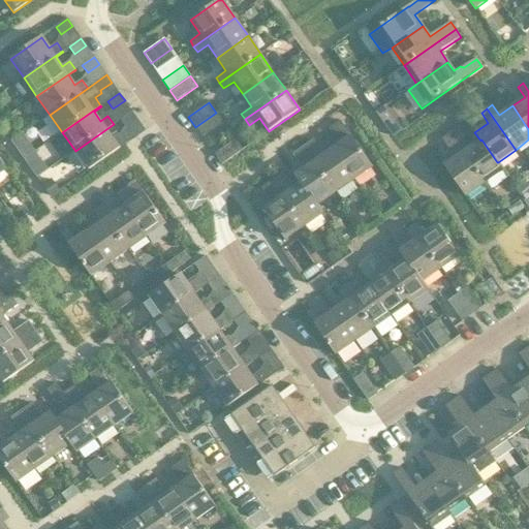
[(121,119),(126,127),(137,119),(132,112),(121,119)]
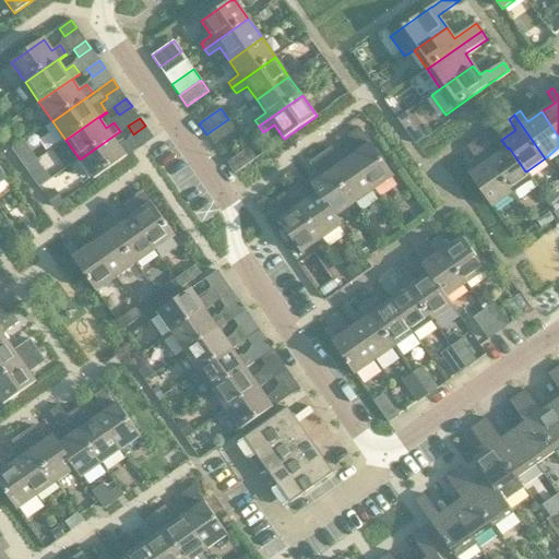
[(236,130),(228,119),(206,134),(214,145),(236,130)]
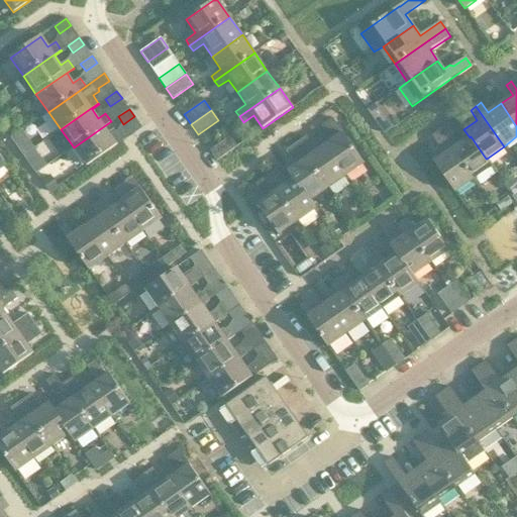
[(324,146),(345,177),(364,164),(332,118),(322,126),(332,140),(324,146)]
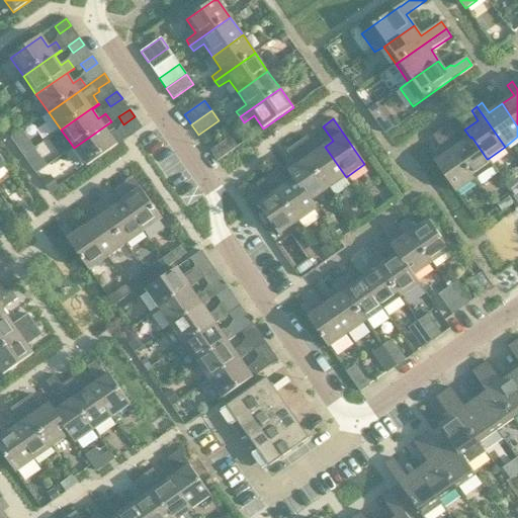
[(111,121),(74,148),(87,166),(124,140),(118,131),(111,136),(104,126),(111,121)]
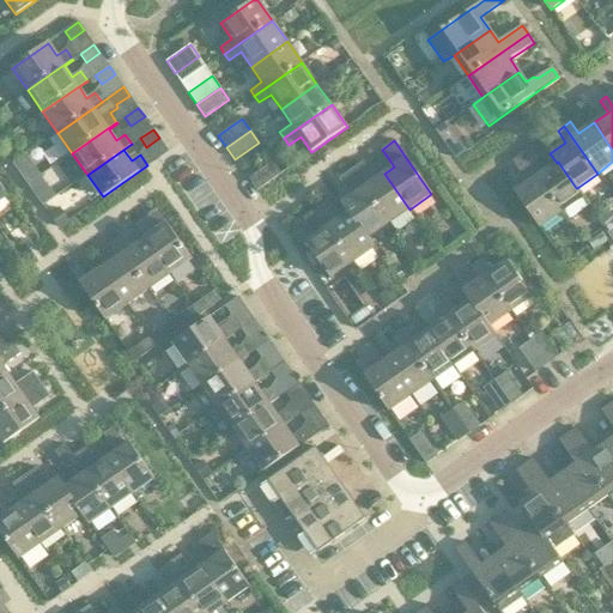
[(558,162),(557,163),(542,173),(536,163),(539,161),(530,149),(522,156),(562,212),(583,196),(577,188),(576,188),(558,162)]
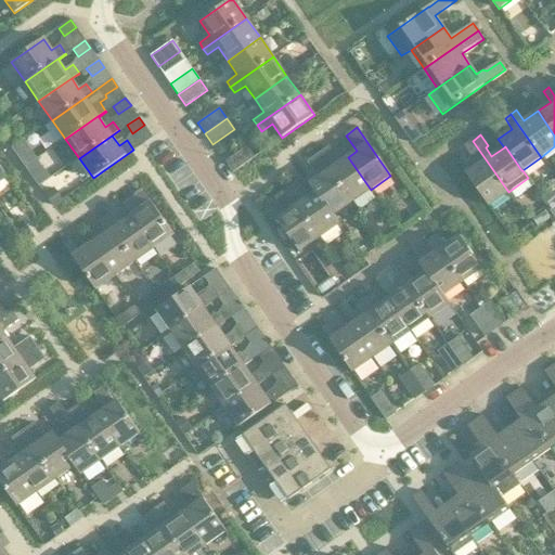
[(508,192),(473,141),(464,146),(472,157),(474,155),(480,164),(466,173),(489,206),(508,192)]
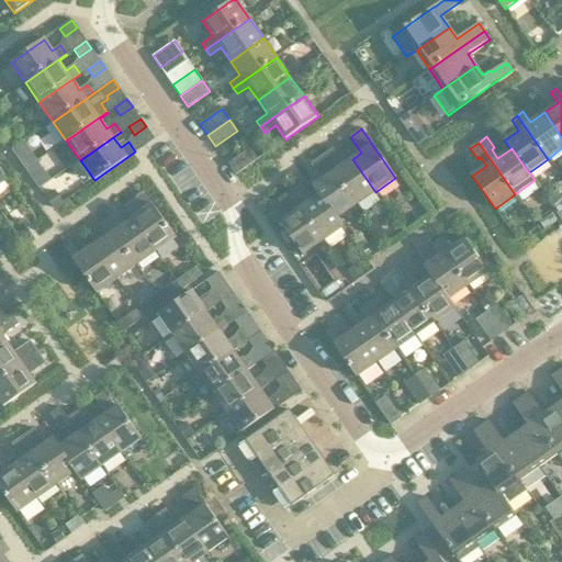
[(236,175),(257,159),(249,148),(228,164),(236,175)]
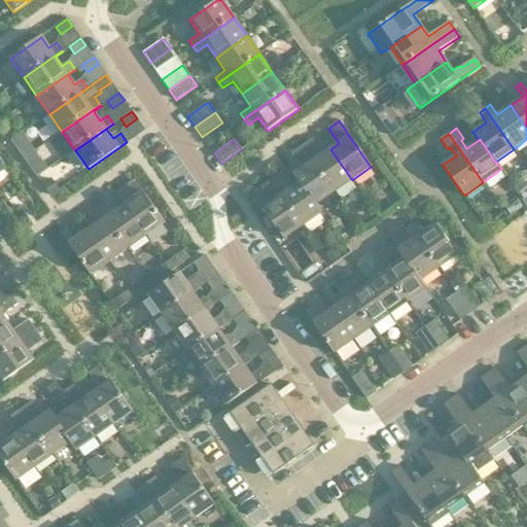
[(352,180),(330,149),(322,154),(312,139),(302,146),(334,192),(352,180)]
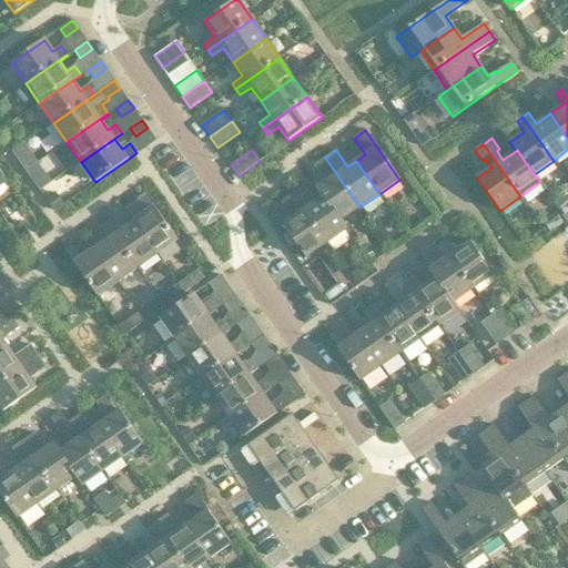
[(30,152),(19,160),(26,170),(37,162),(30,152)]
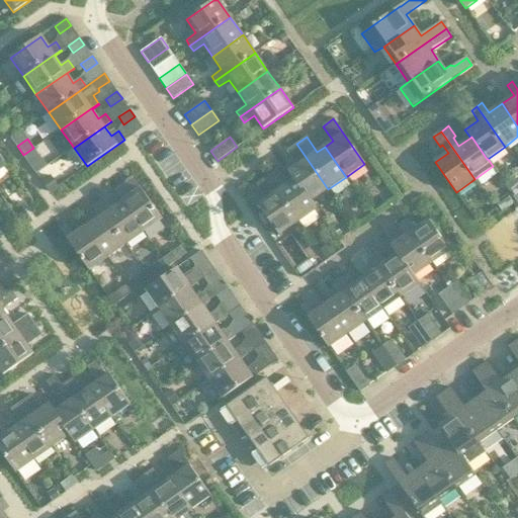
[(288,172),(293,180),(294,179),(311,201),(328,189),(296,144),(286,151),(296,166),(288,172)]
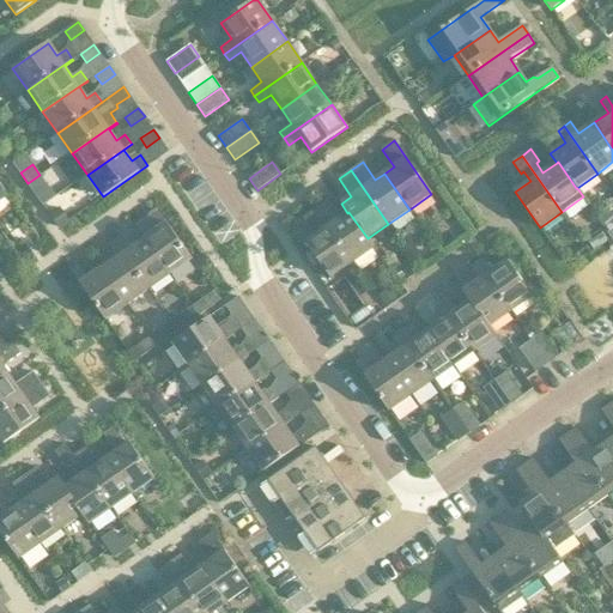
[(41,176),(29,184),(42,204),(54,195),(41,176)]
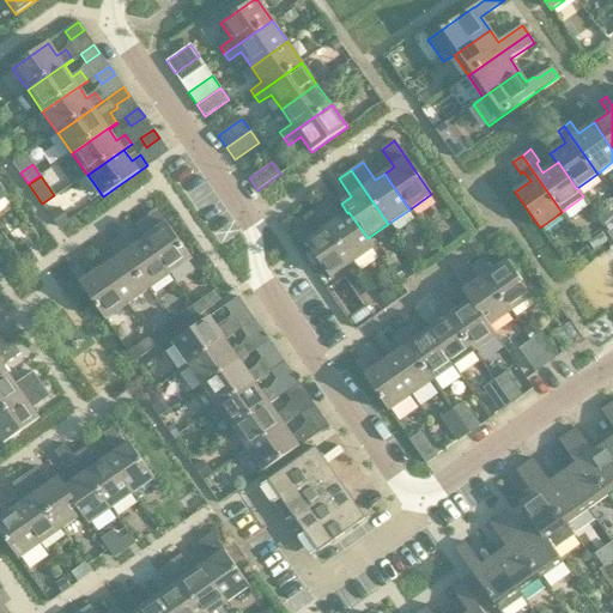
[(315,210),(352,263),(375,248),(368,238),(349,212),(347,213),(340,218),(327,201),(315,210)]
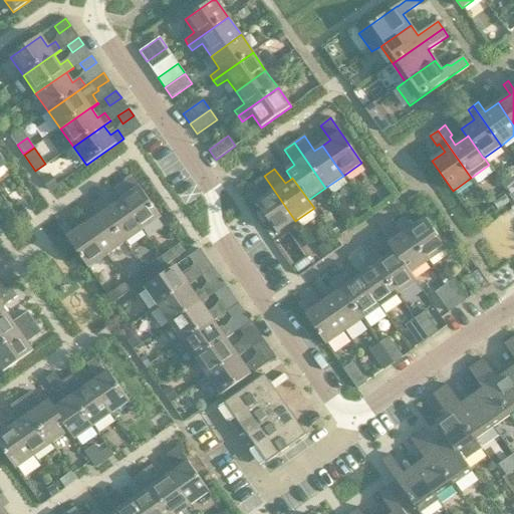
[(513,184),(513,173),(500,183),(506,191),(513,184)]
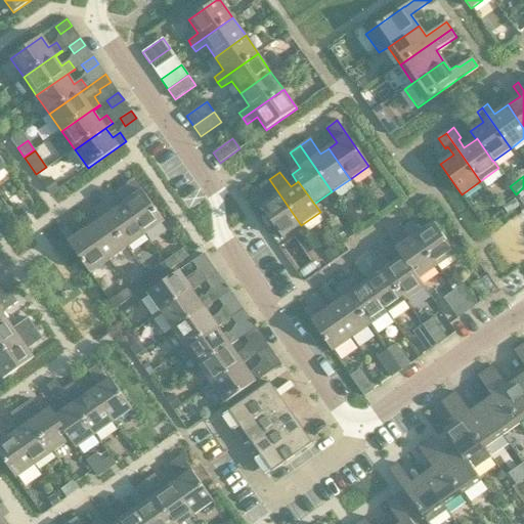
[(51,178),(43,183),(50,193),(58,188),(51,178)]
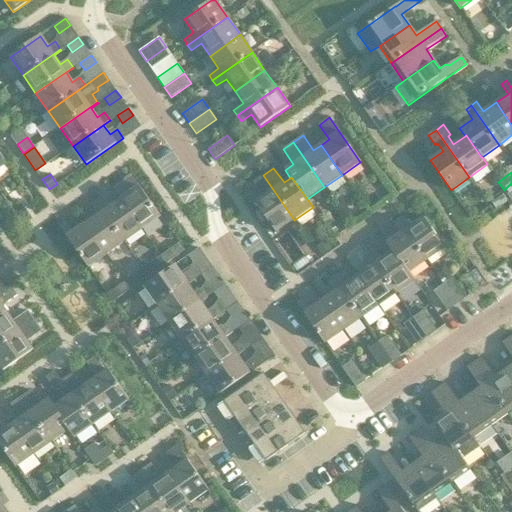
[(294,220),(263,175),(253,182),(263,197),(255,202),(276,233),(294,220)]
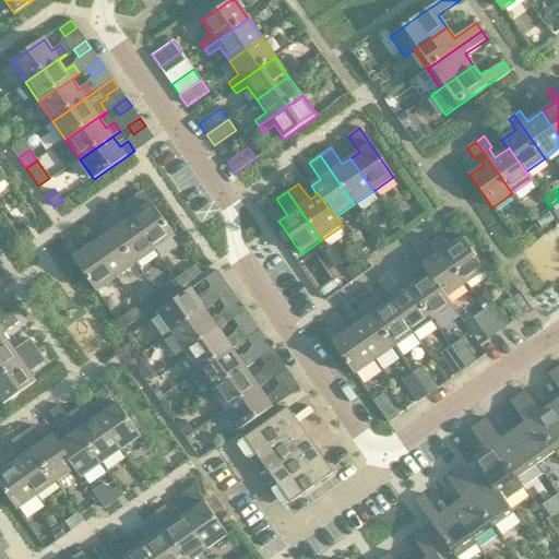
[(125,207),(131,217),(132,217),(155,250),(175,236),(144,192),(125,207)]
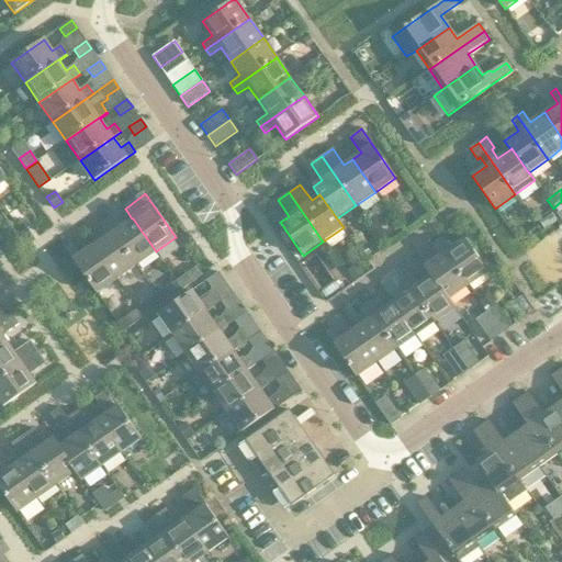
[(551,214),(540,222),(544,228),(557,221),(551,214)]
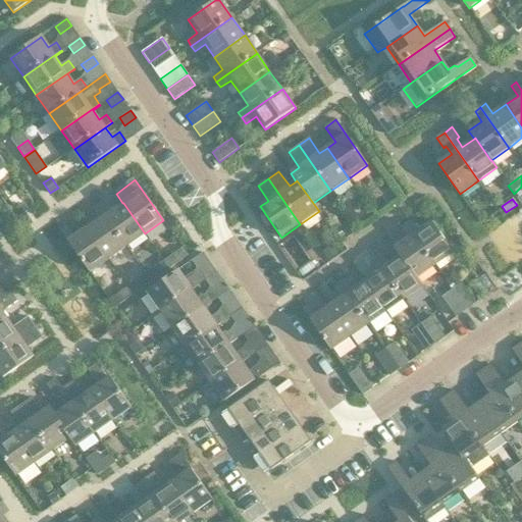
[(103,202),(98,206),(126,247),(145,233),(123,203),(122,203),(110,212),(103,202)]
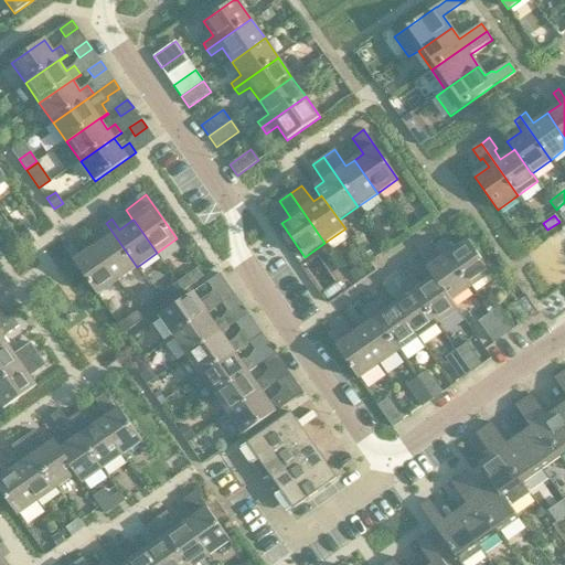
[(118,280),(137,267),(106,223),(100,226),(108,237),(94,247),(118,280)]
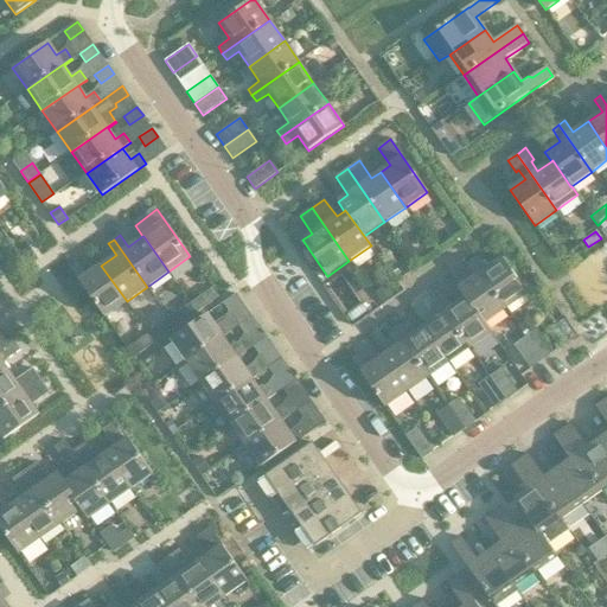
[(478,257),(472,262),(505,310),(528,294),(502,259),(486,269),(478,257)]
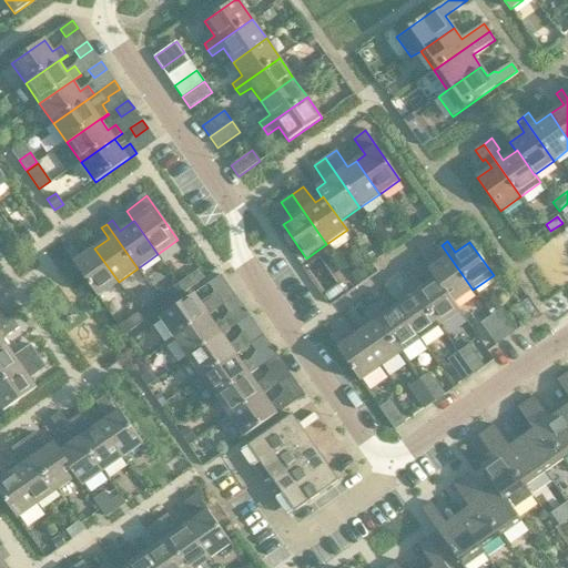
[(428,271),(435,279),(436,279),(453,303),(454,302),(473,290),(442,245),(436,249),(444,260),(428,271)]
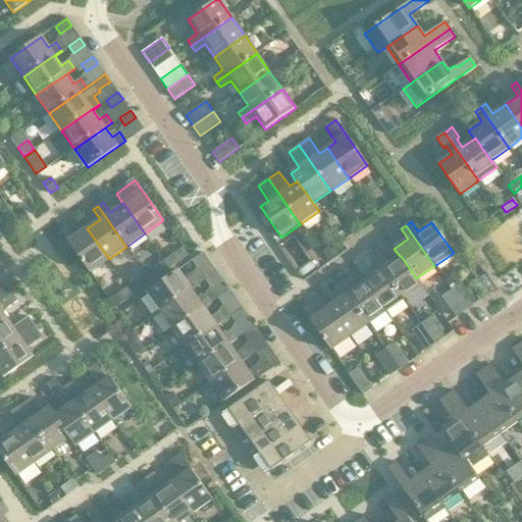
[(90,272),(109,259),(87,228),(74,238),(67,227),(61,231),(68,242),(90,272)]
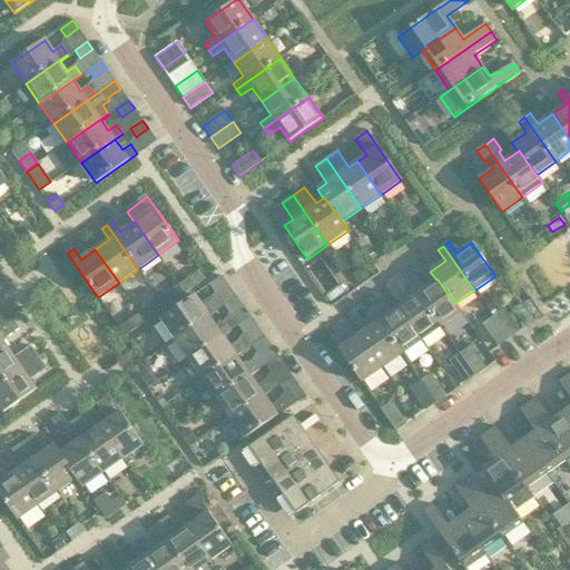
[(194,274),(178,285),(185,294),(200,283),(194,274)]
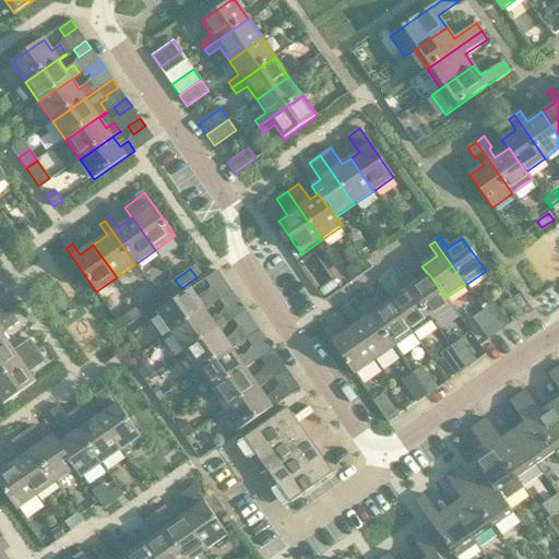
[(205,280),(211,287),(223,278),(217,271),(205,280)]
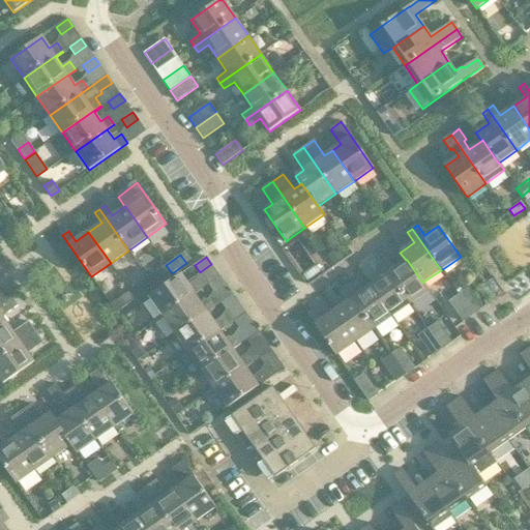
[(430,290),(423,282),(422,283),(407,260),(406,260),(393,268),(386,259),(381,262),(410,303),(430,290)]
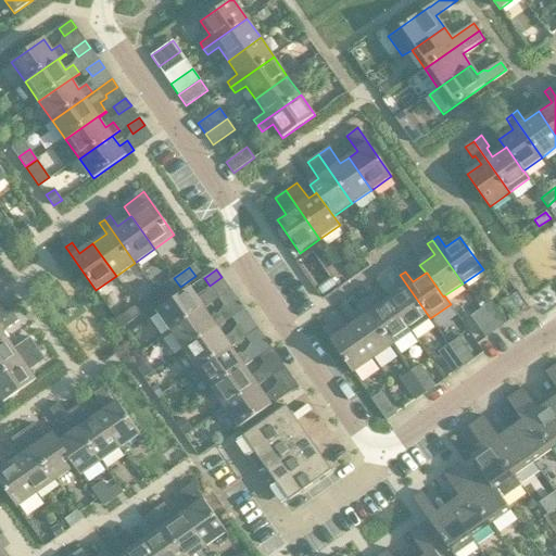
[(402,290),(389,300),(412,332),(430,318),(400,275),(394,279),(402,290)]
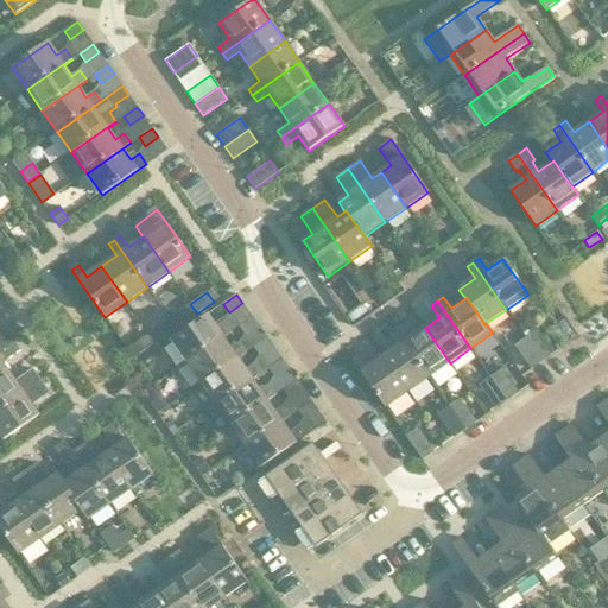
[(181,325),(197,314),(190,304),(175,316),(181,325)]
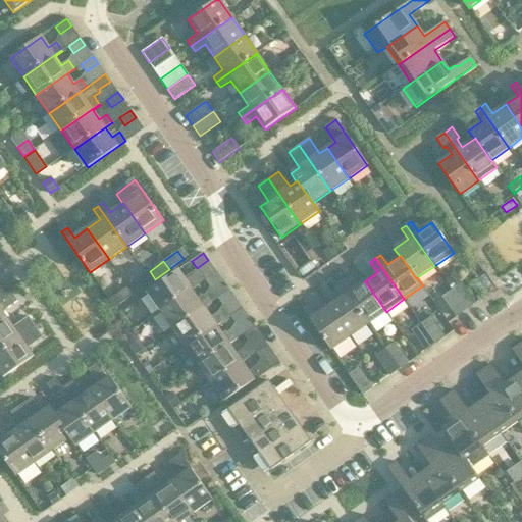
[(160,311),(199,284),(193,276),(186,281),(178,270),(148,292),(160,311)]
